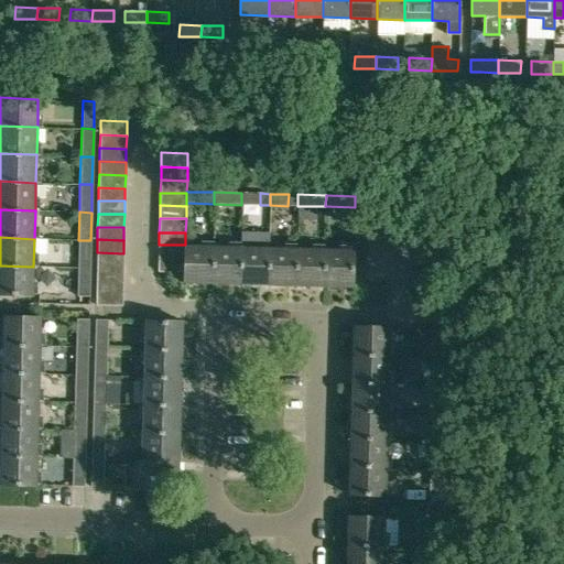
[(89,268),(90,240),(78,240),(77,268),(89,268)]
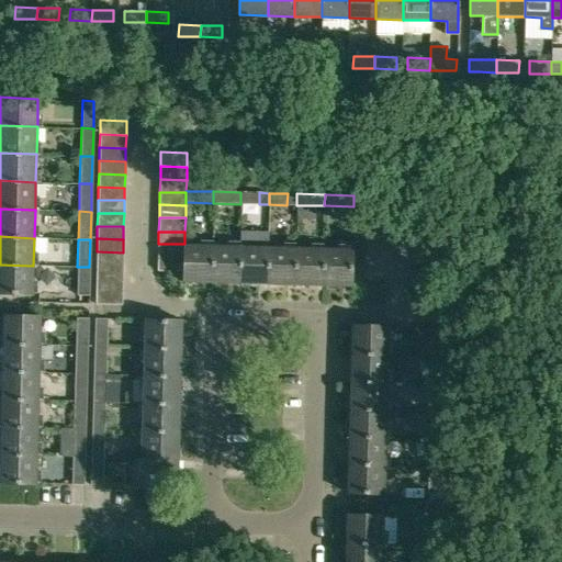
[(184,258),(184,244),(158,244),(158,257),(184,258)]
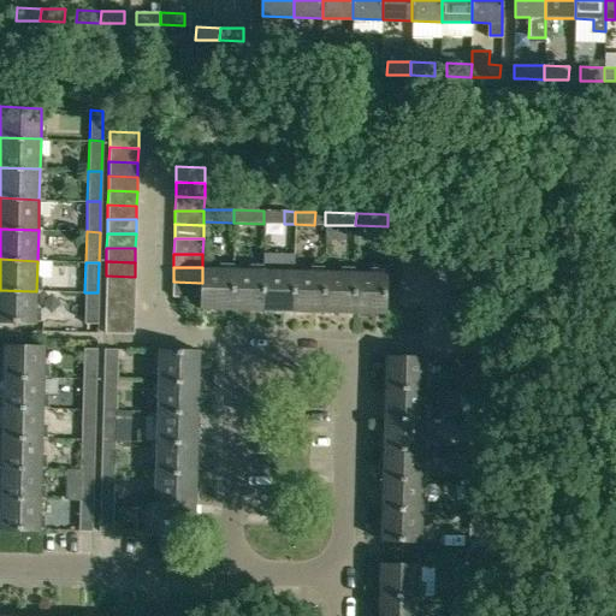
[(201,309),(231,311),(232,268),(202,267),(202,283),(202,297),(201,309)]
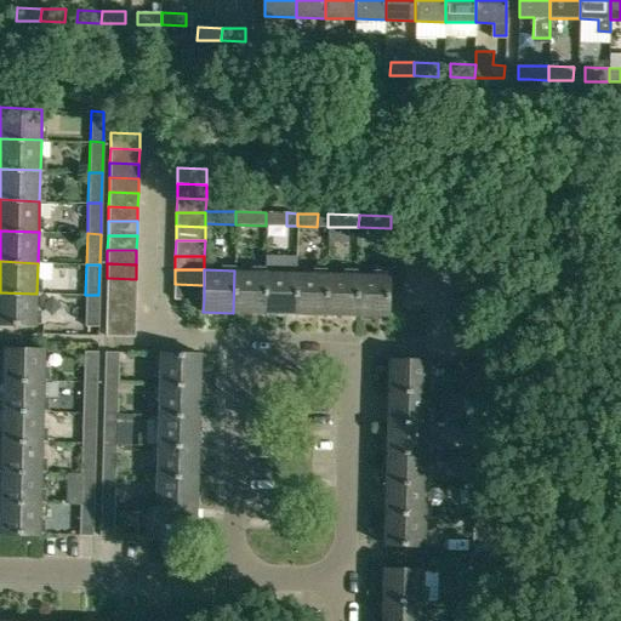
[(233,313),(263,314),(265,272),(234,271),(233,313)]
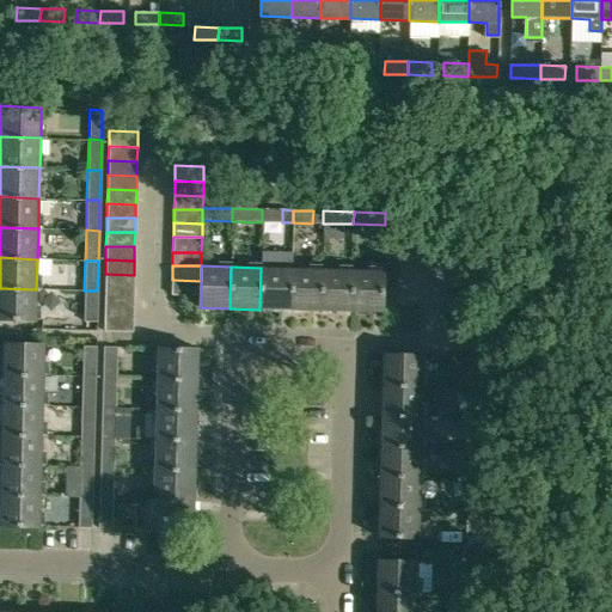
[(289,310),(291,268),(261,268),(259,310),(289,310)]
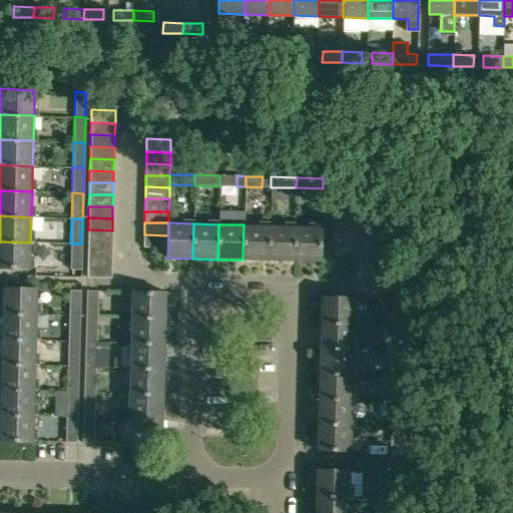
[(242,260),(269,261),(270,225),(243,224),(242,260)]
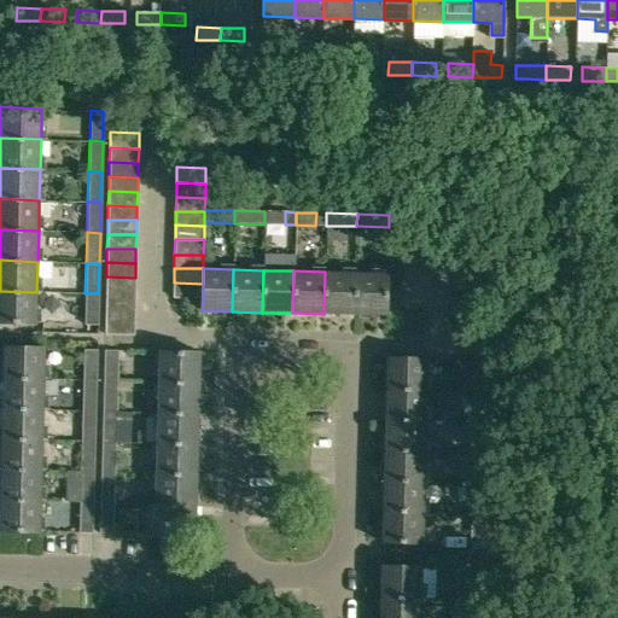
[(324,314),(354,315),(355,273),(325,272),(324,314)]
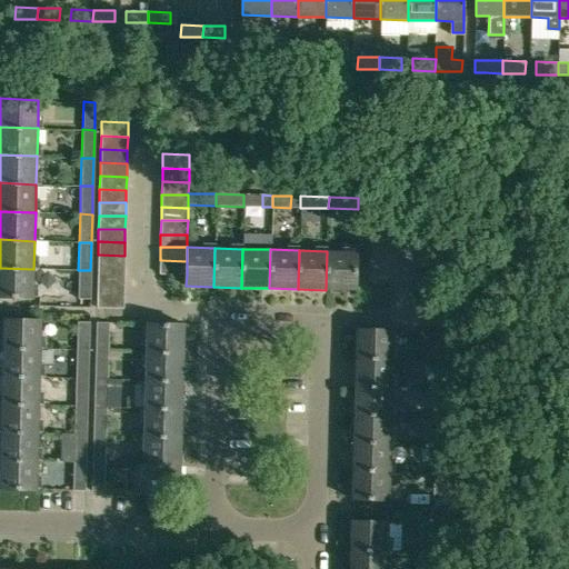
[(326,290),(356,290),(357,251),(327,251),(326,290)]
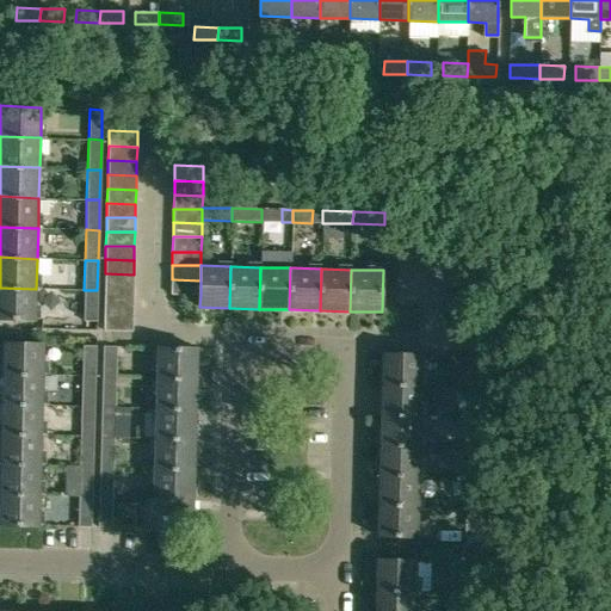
[(133,289),(134,275),(105,273),(104,288),(133,289)]
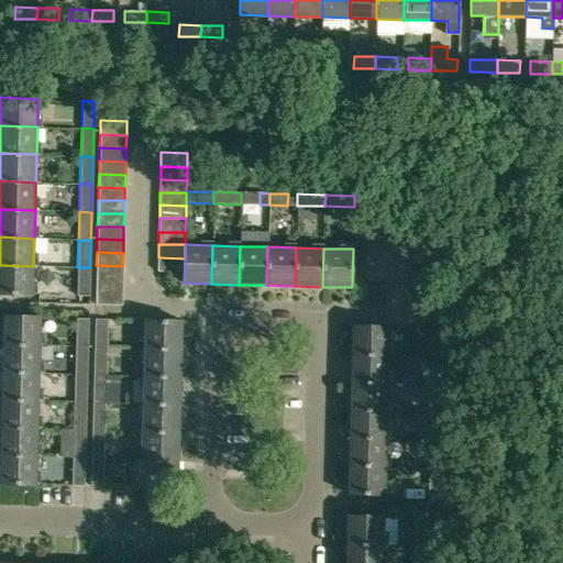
[(418,255),(417,268),(443,269),(444,256),(418,255)]
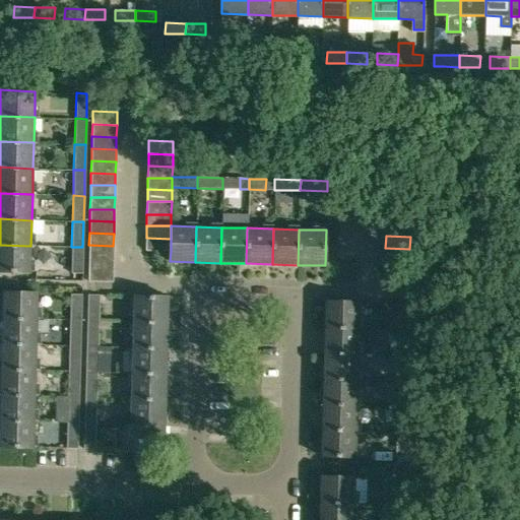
[(145,251),(171,251),(171,239),(146,238),(145,251)]
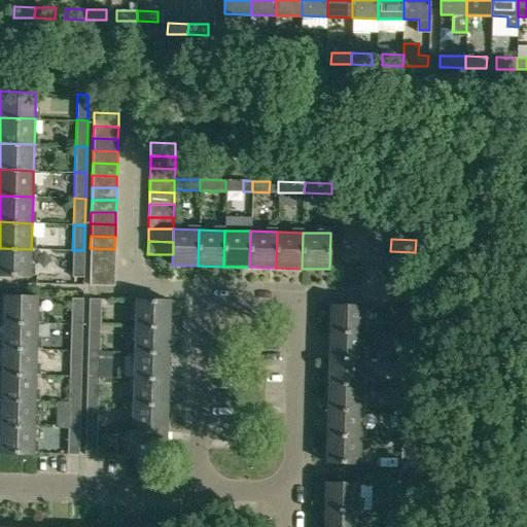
[(31,249),(0,248),(0,274),(30,275),(31,249)]
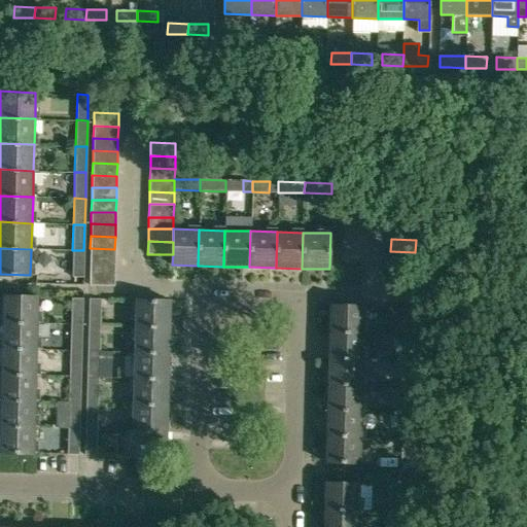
[(114,249),(90,248),(90,260),(114,261),(114,249)]
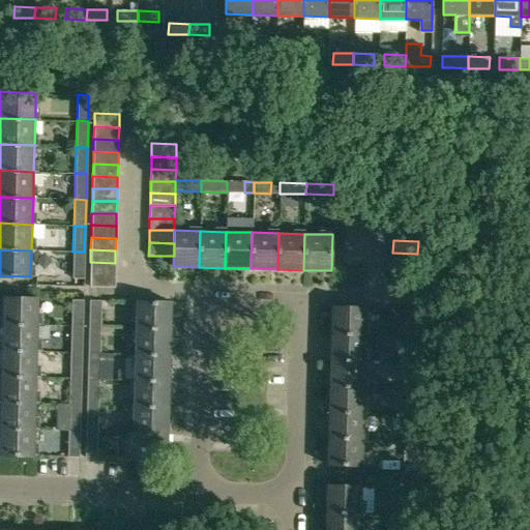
[(84,252),(72,252),(72,277),(83,277),(84,252)]
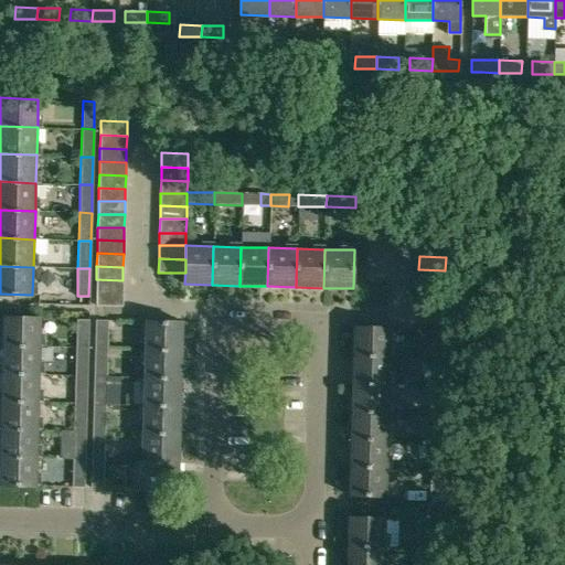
[(445,270),(418,269),(418,283),(445,284),(445,270)]
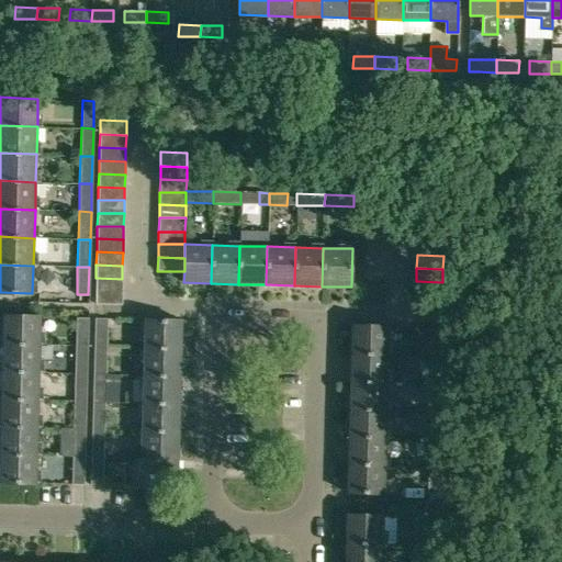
[(122,292),(122,279),(96,278),(96,291),(122,292)]
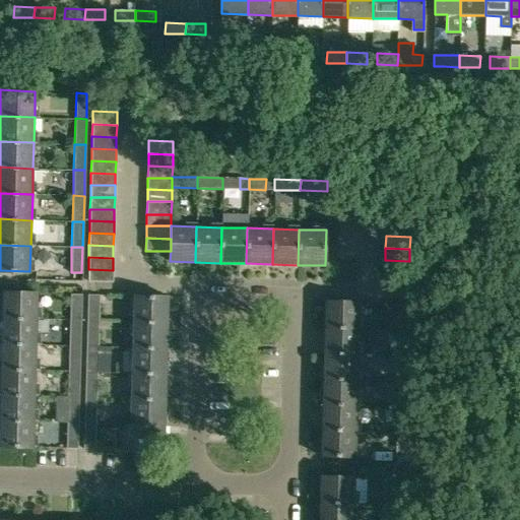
[(385,260),(384,272),(409,273),(409,261),(385,260)]
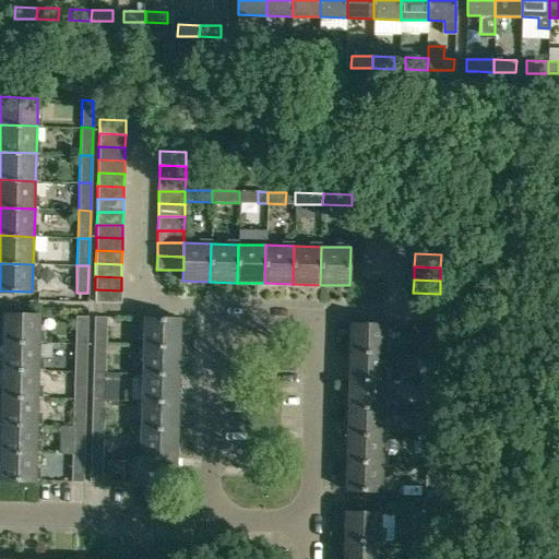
[(120,302),(121,290),(95,289),(94,301),(120,302)]
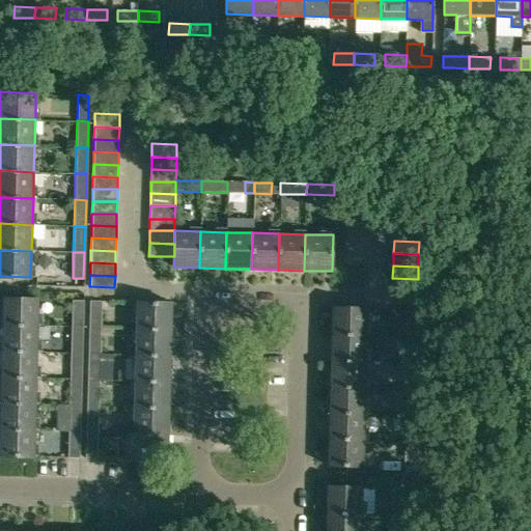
[(392,278),(392,291),(417,291),(418,279),(392,278)]
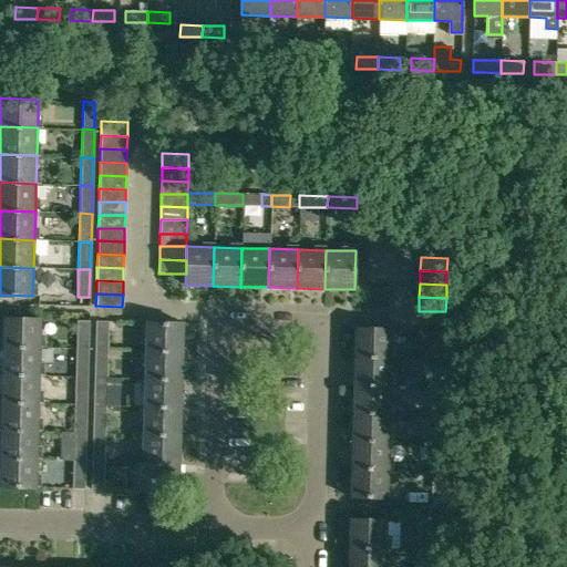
[(419,323),(445,325),(445,311),(419,311),(419,323)]
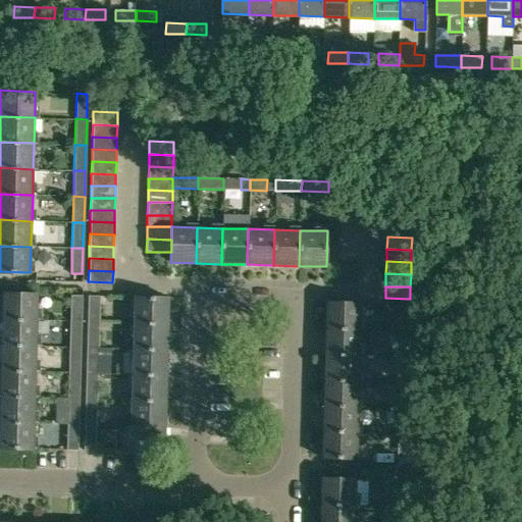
[(2,319),(37,320),(38,294),(3,294),(2,319)]
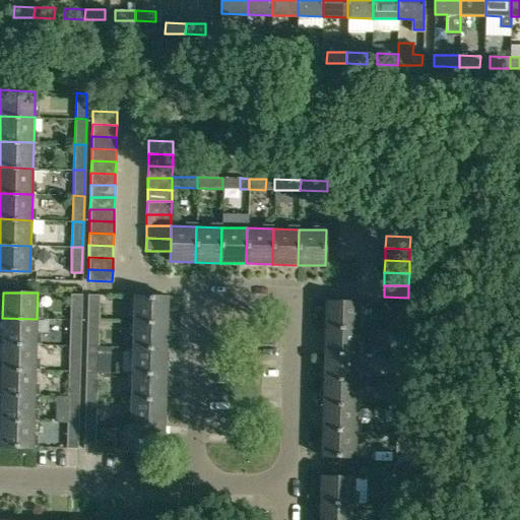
[(80,320),(81,295),(70,295),(69,319),(80,320)]
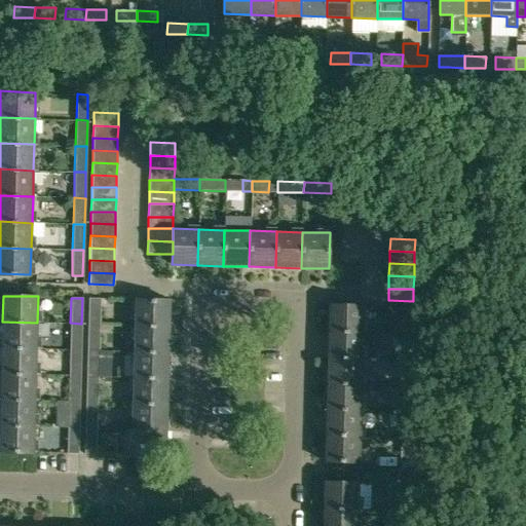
[(99,324),(100,298),(88,298),(87,324),(99,324)]
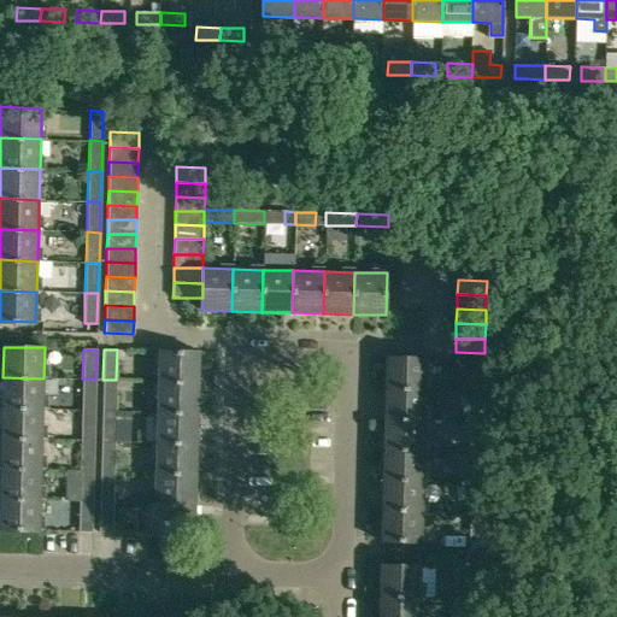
[(200,352),(158,351),(157,382),(199,383),(200,352)]
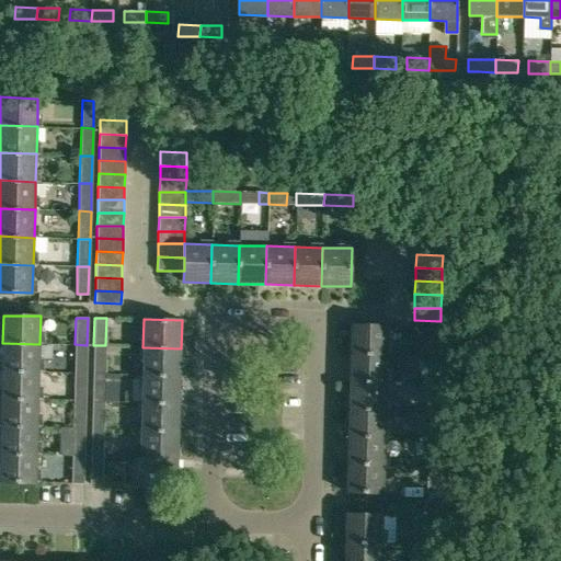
[(350,324),(348,352),(387,353),(388,325),(350,324)]
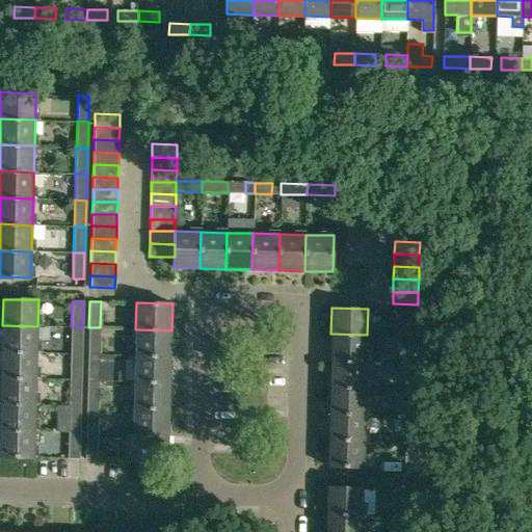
[(408,311),(408,336),(420,337),(420,311),(408,311)]
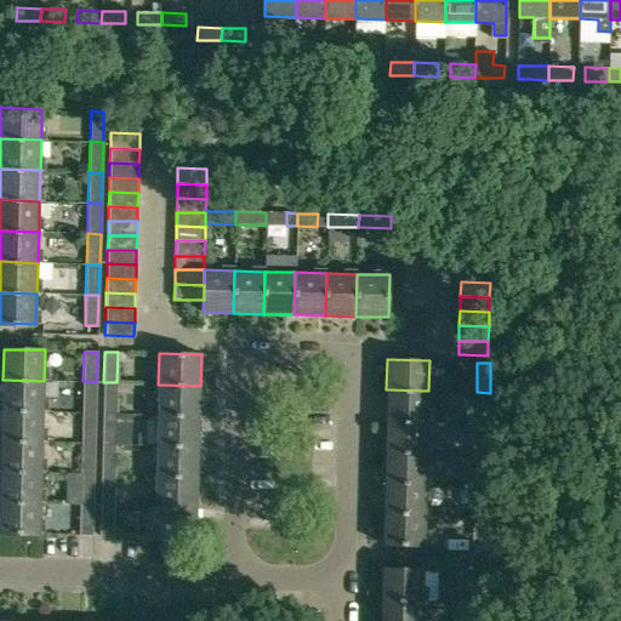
[(44,411),(44,381),(3,380),(1,410),(44,411)]
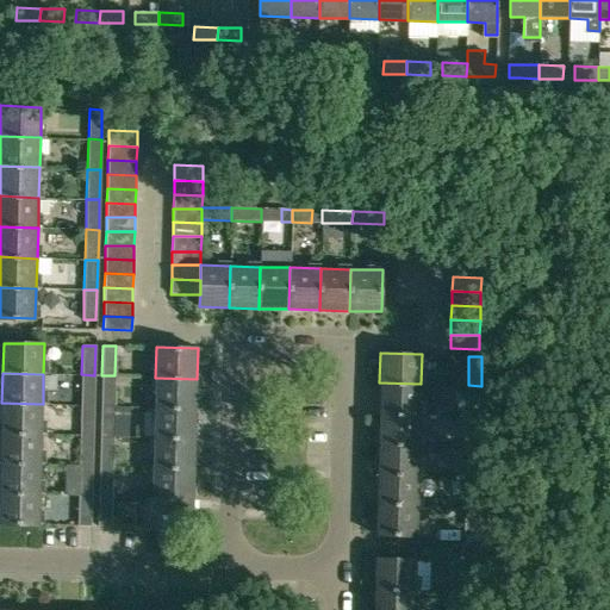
[(81,405),(94,405),(94,375),(81,374),(81,405)]
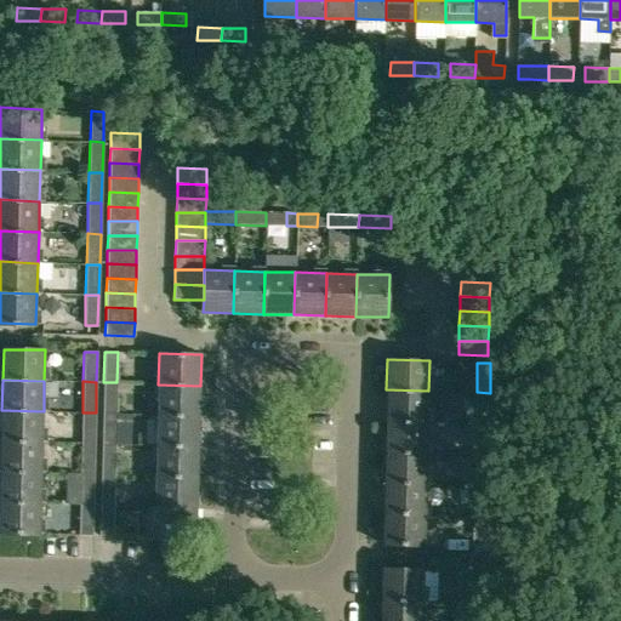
[(103,382),(103,414),(115,414),(117,382),(103,382)]
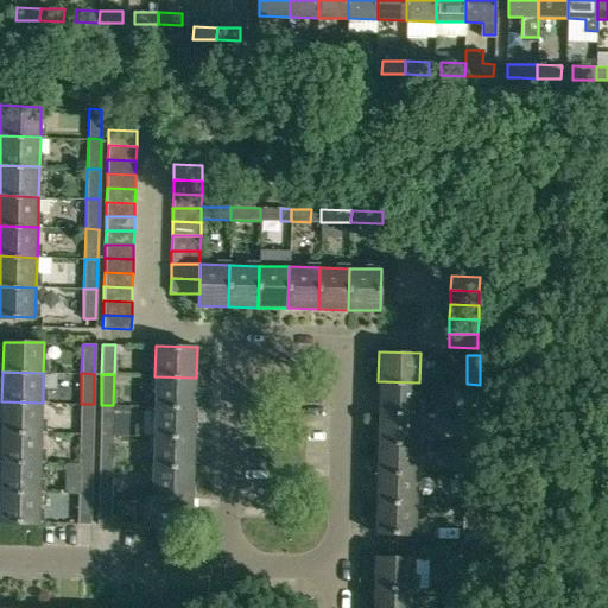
[(195,407),(196,378),(154,377),(153,406),(195,407)]
